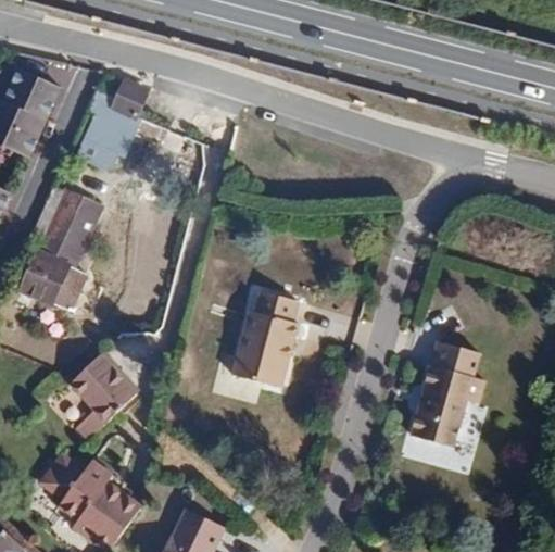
[(60,87),(21,70),(7,100),(0,97),(0,145),(27,158),(60,87)]
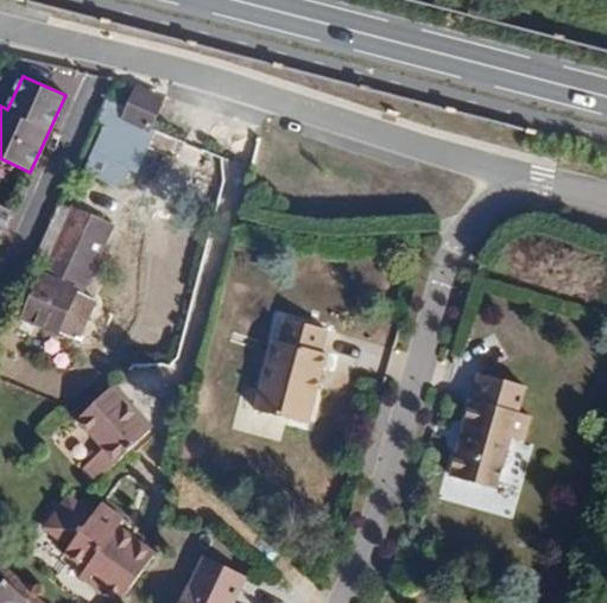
[(108,93),(96,119),(105,122),(86,166),(117,181),(125,177),(131,163),(139,166),(156,128),(149,125),(163,91),(163,90),(139,81),(130,102),(108,93)]
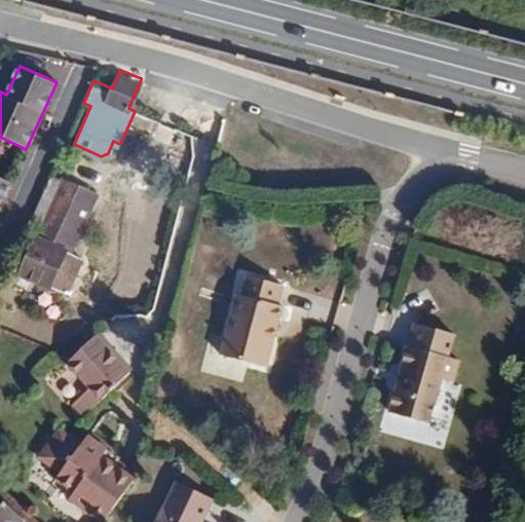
[(52,172),(29,224),(39,229),(21,268),(68,290),(83,255),(72,249),(98,192),(52,172)]
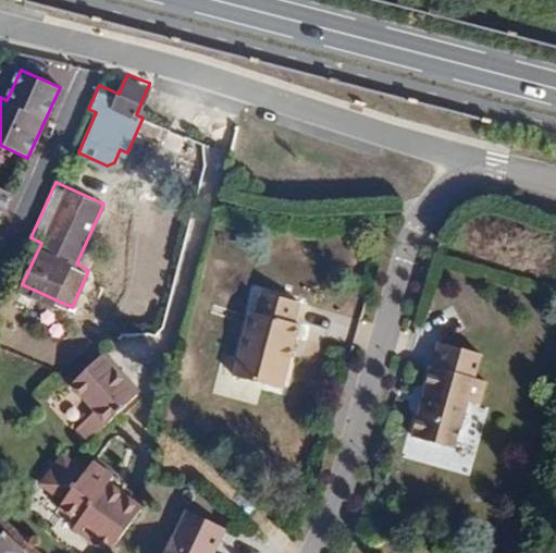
[(0,228),(14,193),(0,187),(0,228)]
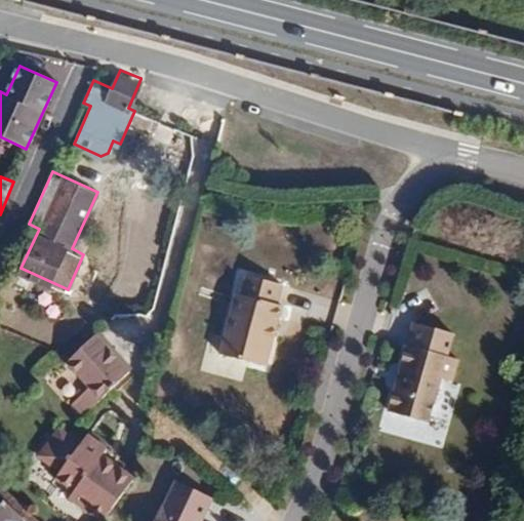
[(242,293),(237,291),(220,352),(268,364),(282,306),(278,305),(283,284),(247,275),(242,293)]
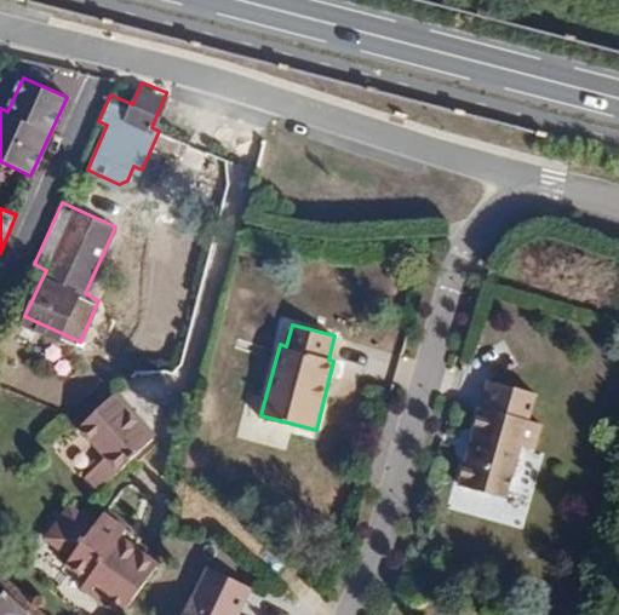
[(537,392),(491,380),(462,484),(508,496),(521,447),(537,450),(544,424),(529,420),(537,392)]
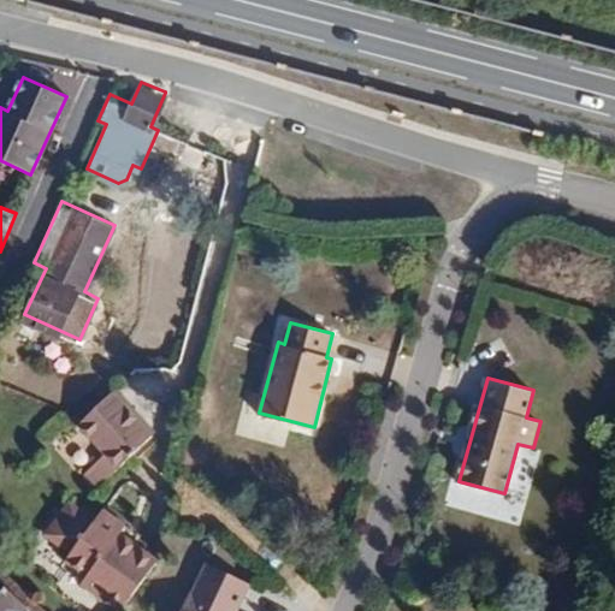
[(100,393),(67,420),(93,450),(67,472),(80,487),(137,438),(100,393)]
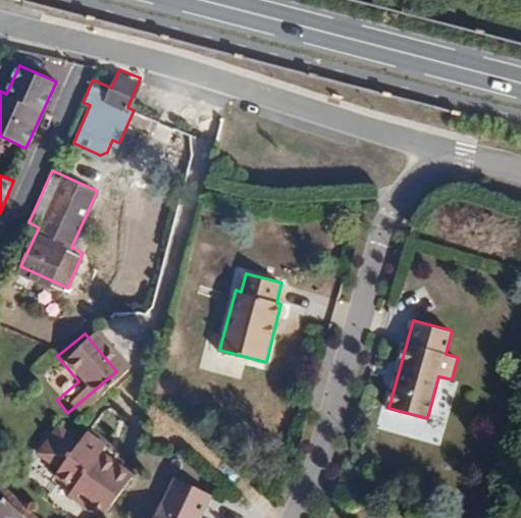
[(67,493),(100,516),(122,486),(132,473),(99,449),(103,443),(84,428),(52,471),(71,486),(67,493)]
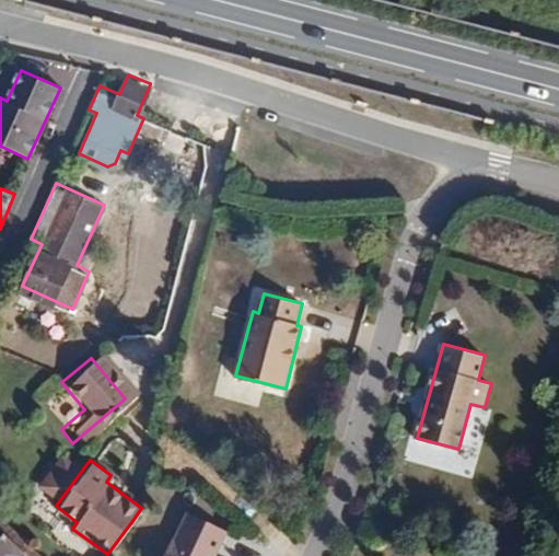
[(173,543),(169,542),(162,555),(211,555),(223,531),(187,514),(173,543)]
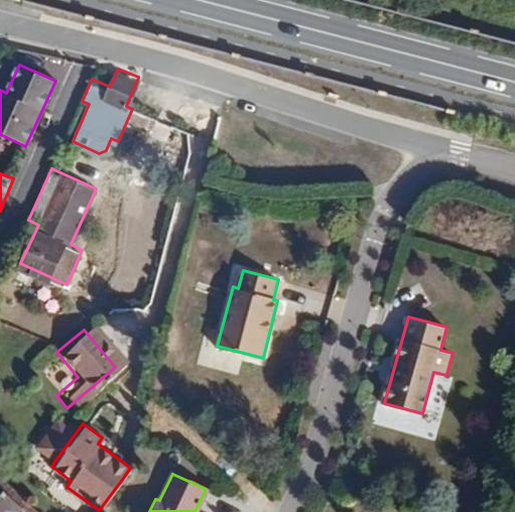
[(0,511),(17,511),(25,504),(0,481),(0,511)]
